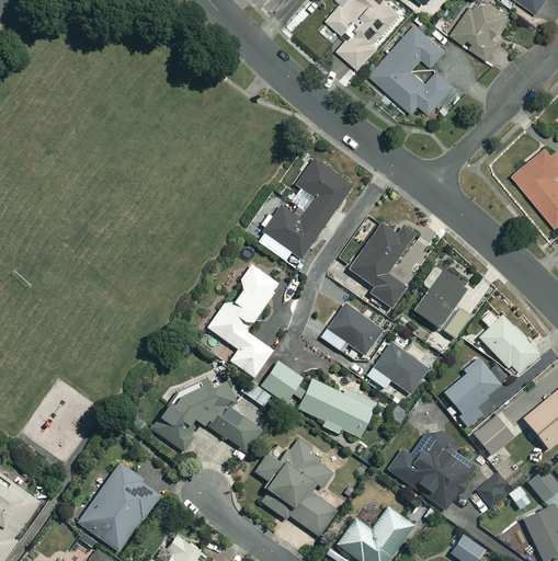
[(405,15),(386,0),(341,0),(340,2),(344,6),(330,23),(351,42),(340,54),(362,72),(379,50),(377,48),(405,15)]
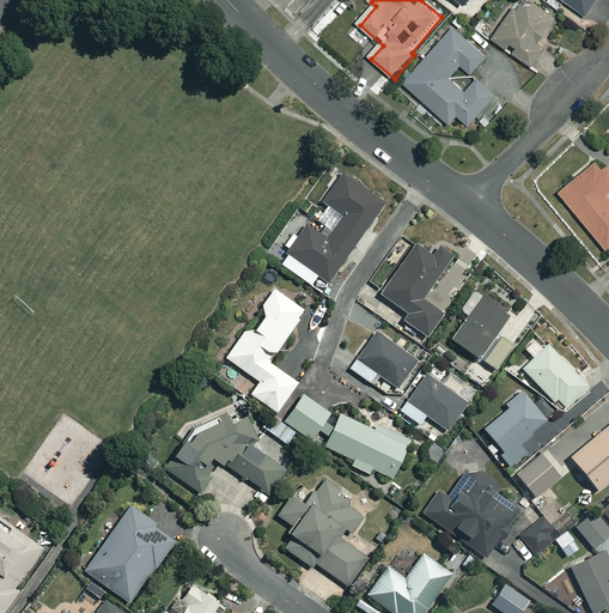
[(559,20),(528,0),(523,0),(495,42),(536,68),(548,50),(542,47),(559,20)]
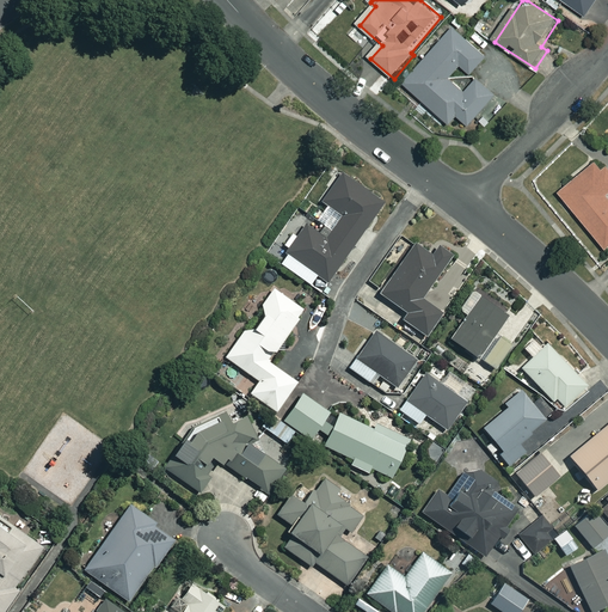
[(563,0),(587,17),(599,0),(563,0)]
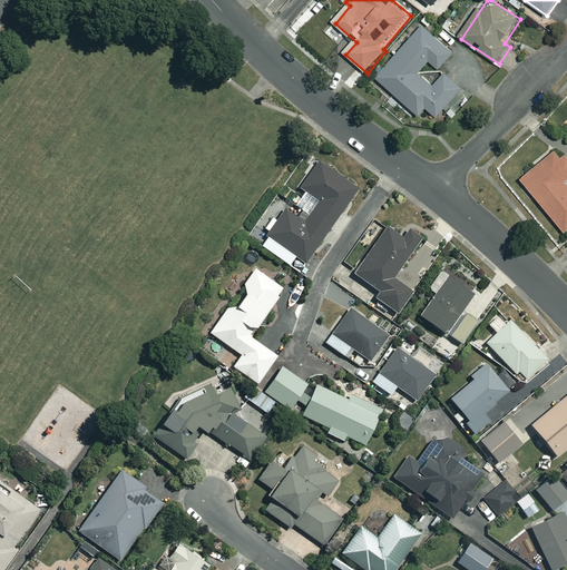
[(457,55),(426,27),(379,79),(422,117),(429,109),(441,119),(455,104),(459,108),(471,95),(448,74),(436,87),(421,75),(432,62),(442,71),(457,55)]
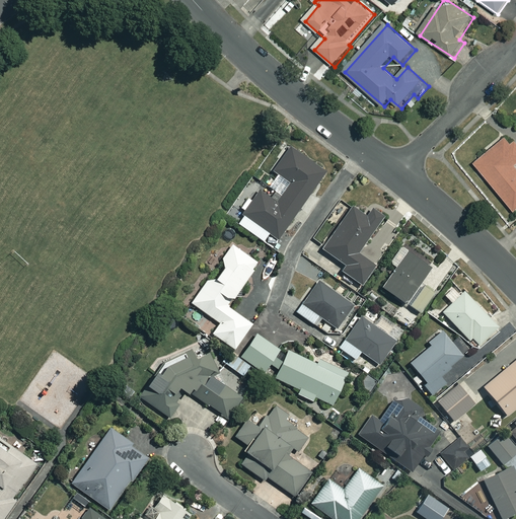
[(515,147),(506,135),(473,162),(513,210),(515,208),(515,167),(513,164),(515,162),(515,147)]
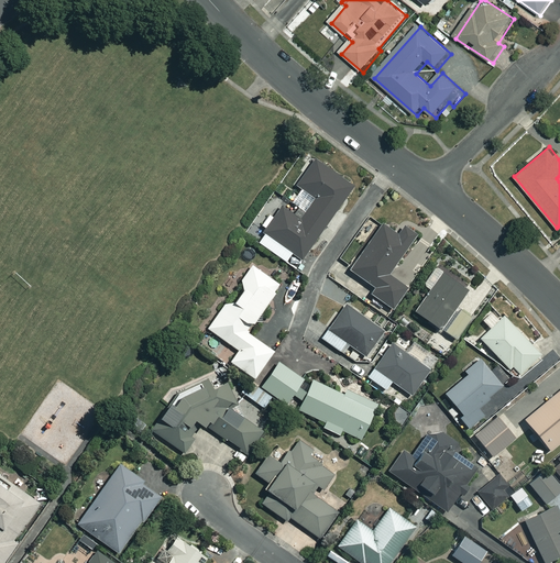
[(354,187),(317,161),(298,187),(316,199),(302,220),(283,207),(264,233),(303,261),(354,187)]
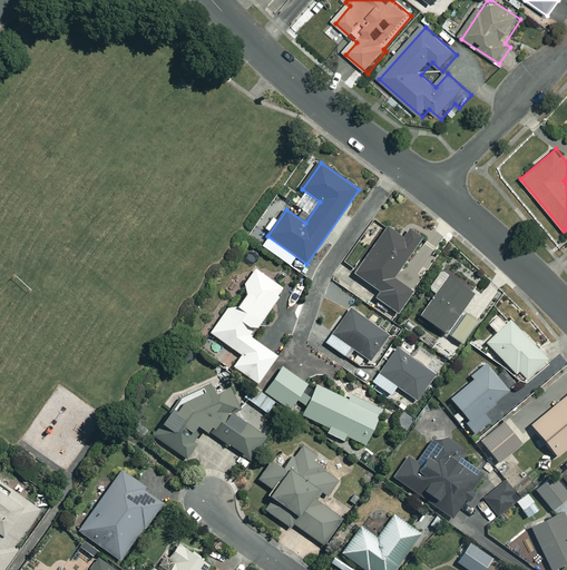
[(403,237),(388,226),(354,274),(379,291),(374,296),(397,313),(412,292),(393,278),(421,239),(409,229),(403,237)]
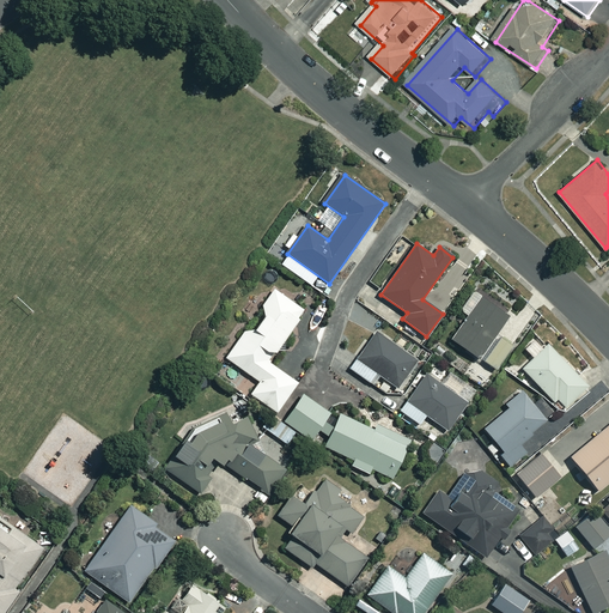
[(302,308),(275,289),(261,308),(265,310),(249,331),(247,329),(226,357),(260,381),(251,393),(276,411),(298,382),(266,359),(302,308)]
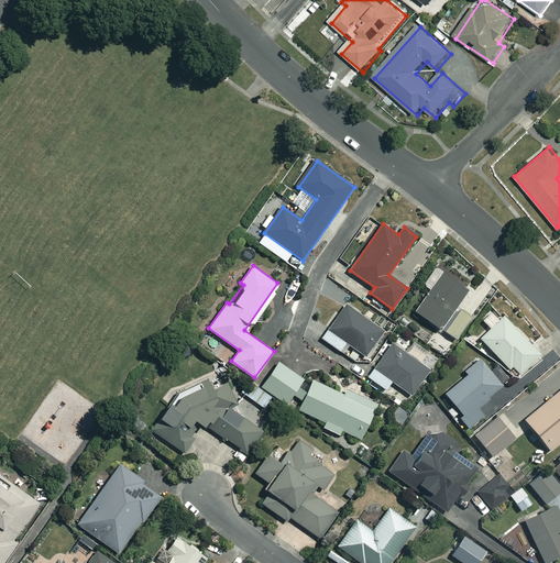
[(415,311),(457,341),(474,317),(458,305),(468,291),(436,267),(424,284),(431,289),(415,311)]
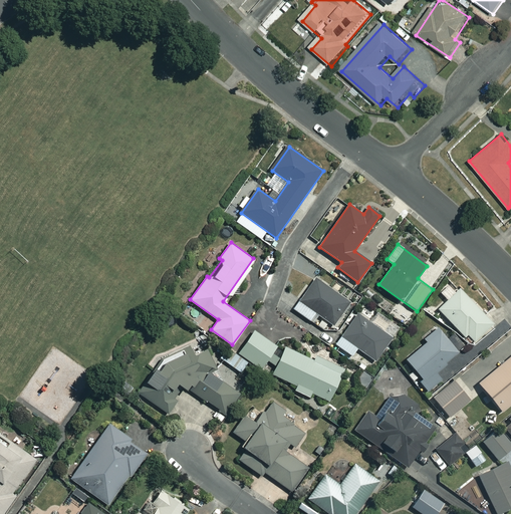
[(349,303),(315,279),(295,309),(313,322),(319,314),(334,325),(349,303)]
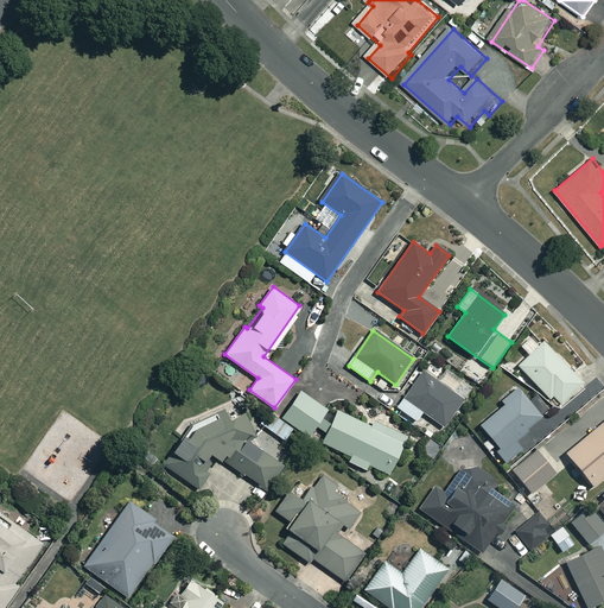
[(583,382),(544,341),(540,344),(532,335),(521,346),(529,354),(517,365),(558,406),(583,382)]
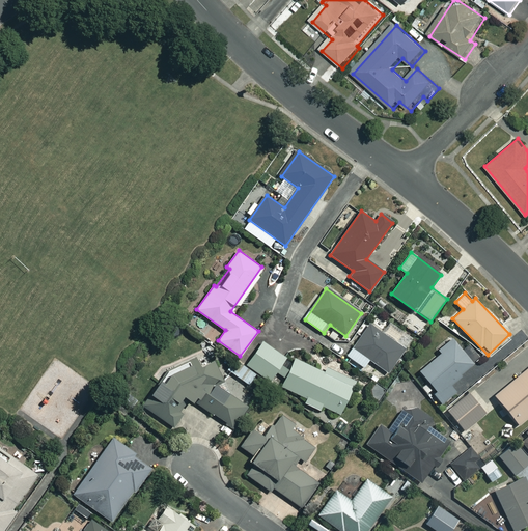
[(428,325),(414,314),(407,326),(420,336),(428,325)]
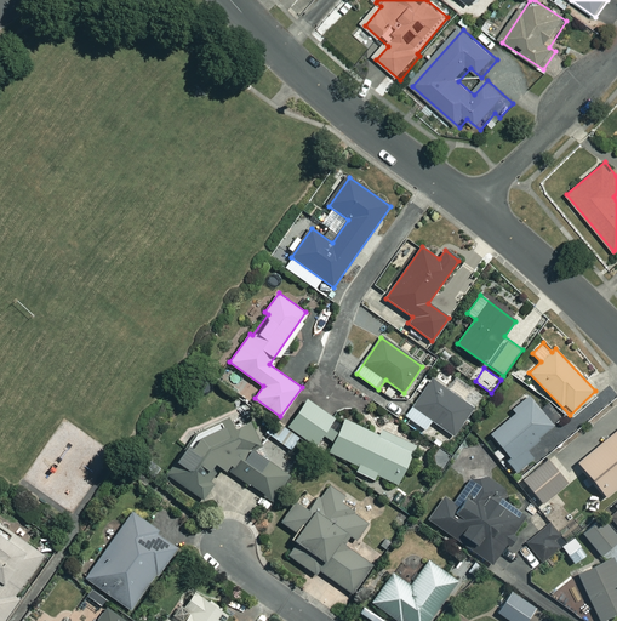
[(474,409),(433,379),(406,415),(424,429),(432,420),(455,436),(474,409)]
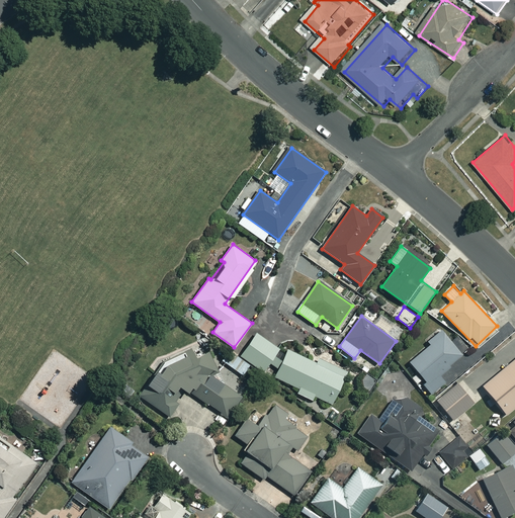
[(441,331),(409,362),(418,372),(411,379),(419,386),(422,383),(432,394),(445,380),(439,375),(462,353),(441,331)]
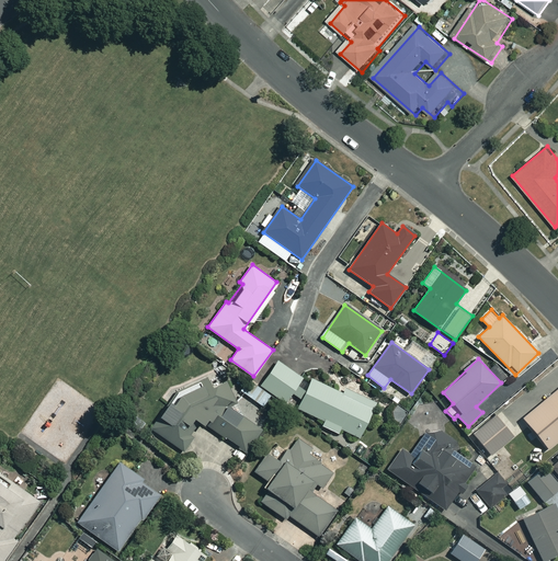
[(302,377),(277,359),(260,384),(284,401),(302,377)]
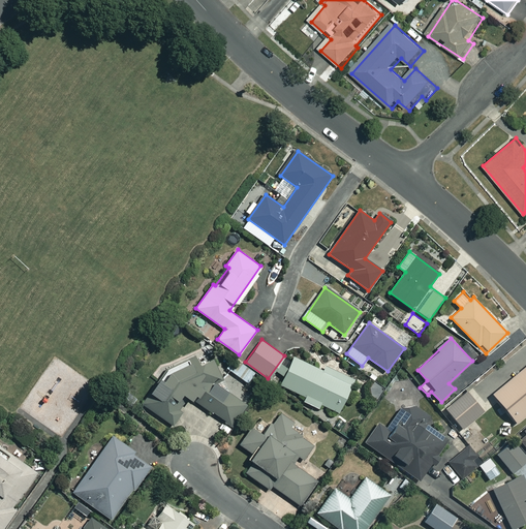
[(221,383),(227,374),(198,355),(169,369),(163,379),(157,375),(148,389),(155,393),(146,407),(174,426),(183,412),(179,409),(188,395),(234,425),(248,402),(221,383)]
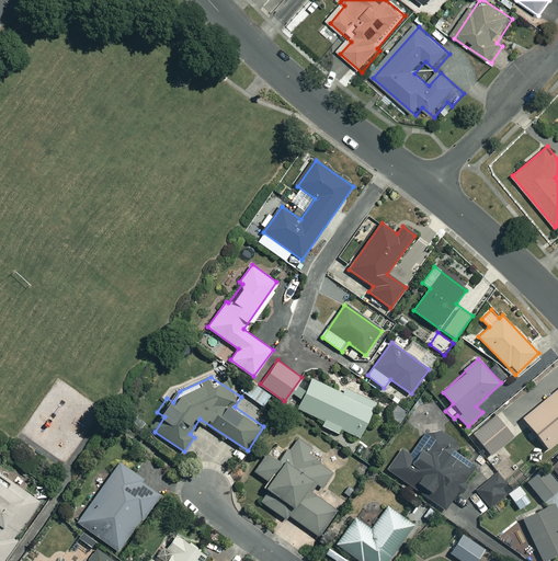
[(342,393),(311,378),(297,407),(323,420),(321,425),(339,433),(341,427),(359,436),(377,399),(352,387),(345,388),(342,393)]
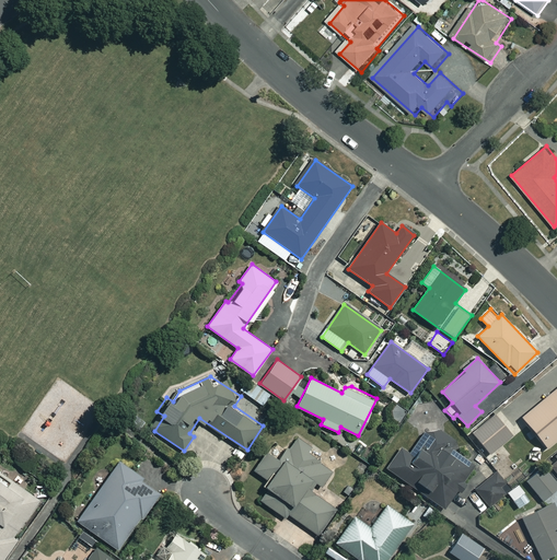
[(556,387),(520,417),(531,430),(523,436),(531,446),(538,440),(545,448),(556,439),(556,387)]
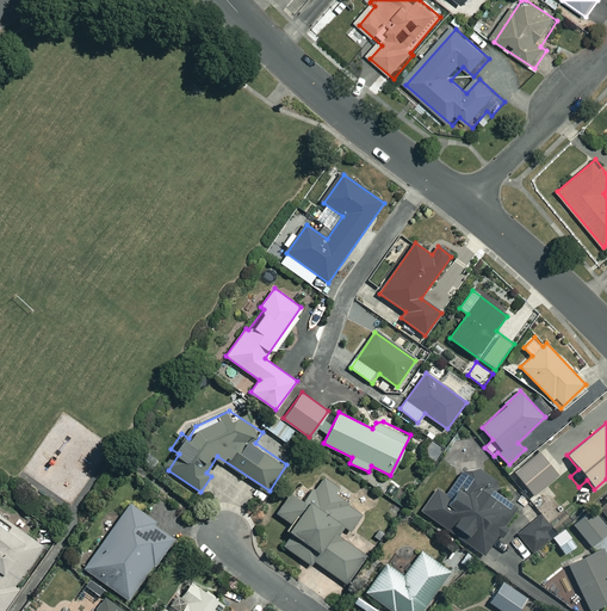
[(445,448),(431,439),(422,456),(437,464),(445,448)]
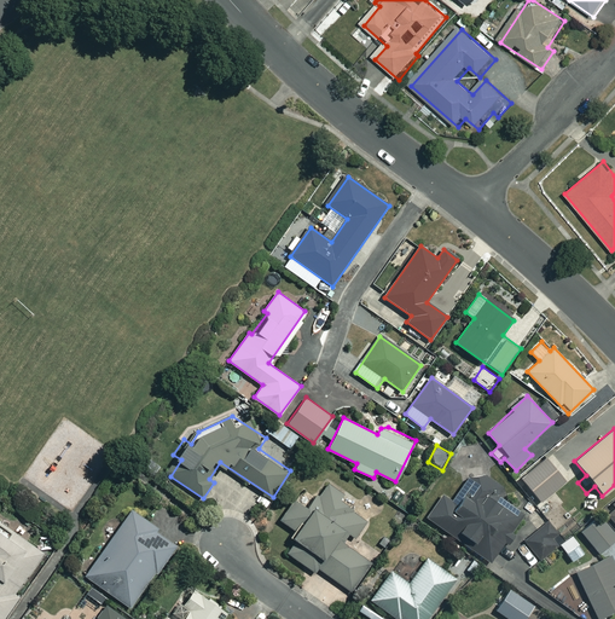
[(566,482),(545,458),(521,479),(541,503),(566,482)]
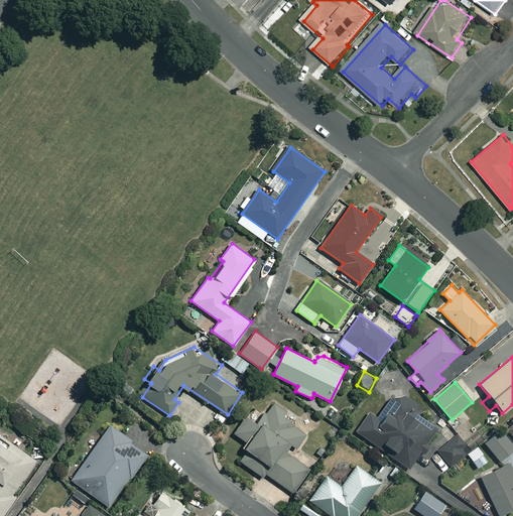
[(378,418),(371,413),(357,433),(410,469),(442,420),(405,395),(393,396),(378,418)]
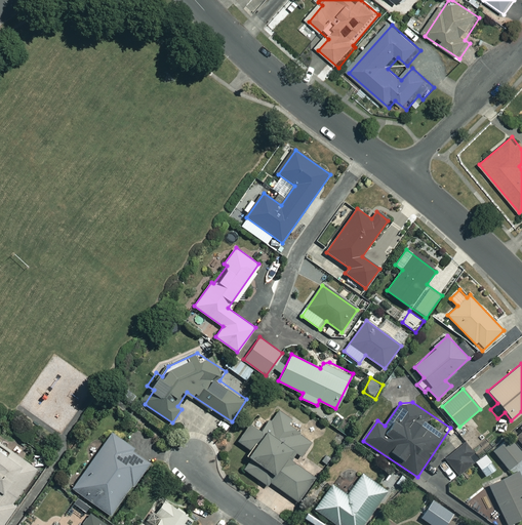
[(313,440),(274,412),(259,433),(248,426),(238,440),(250,448),(246,454),(251,458),(244,469),(267,485),(270,481),(298,501),(315,477),(290,459),(295,452),(302,456),(313,440)]
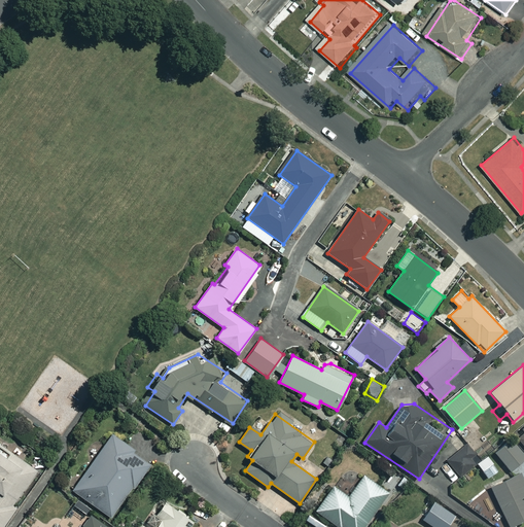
[(523,426),(515,433),(523,444),(523,426)]
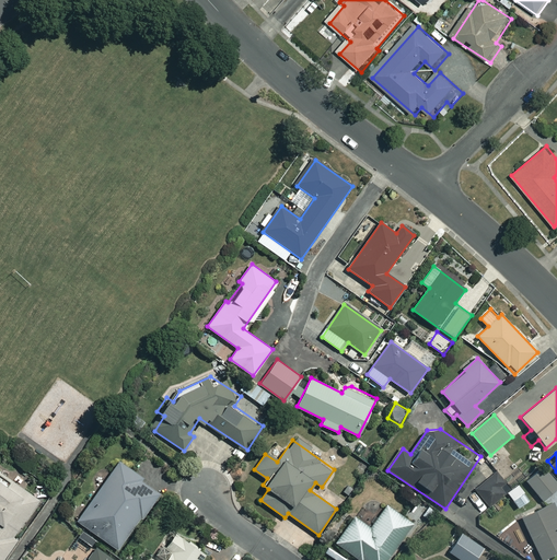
[(161,493),(122,463),(79,518),(118,549),(161,493)]
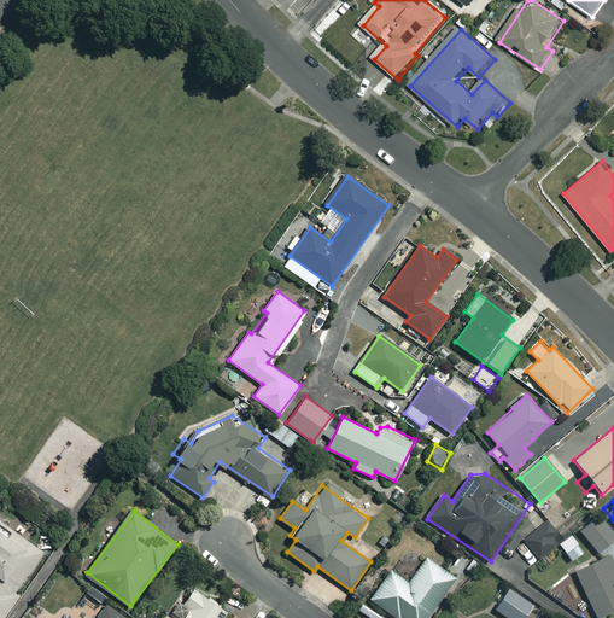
[(613,532),(598,516),(580,531),(598,553),(613,541),(613,532)]
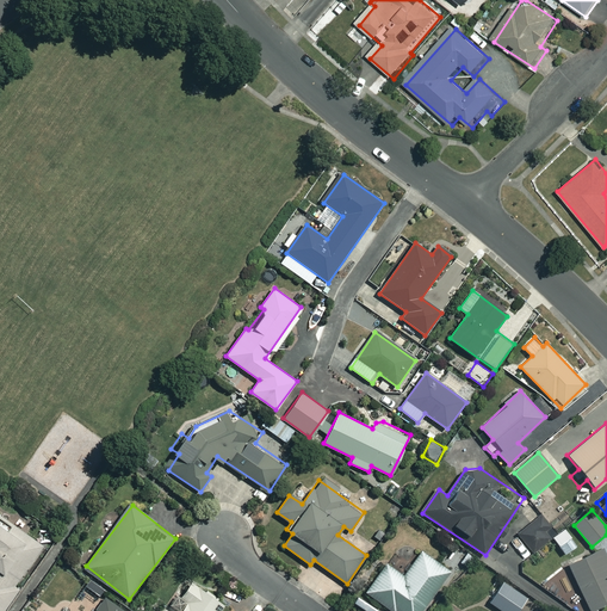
[(49,548),(0,512),(0,610),(11,610),(25,591),(20,587),(49,548)]
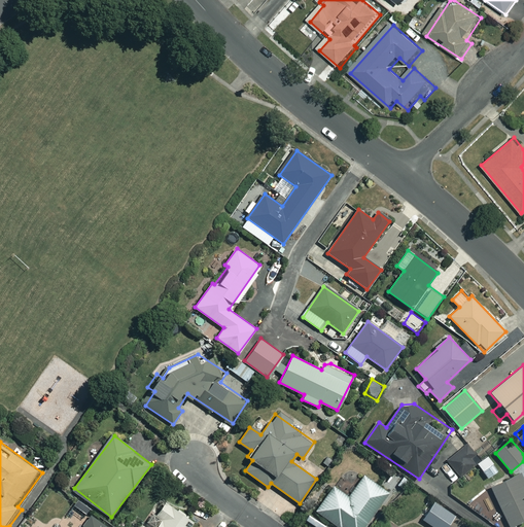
[(481,461),(467,444),(447,460),(460,477),(481,461)]
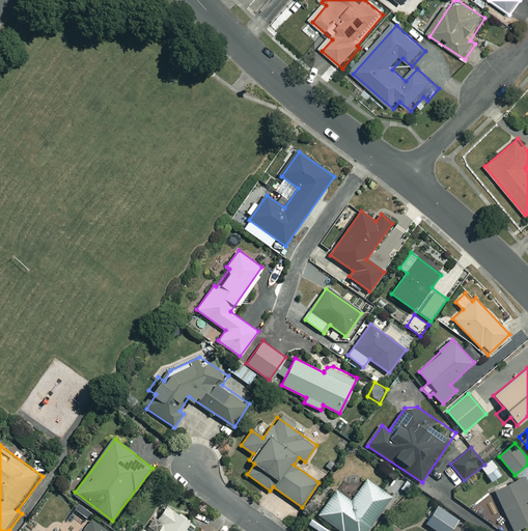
[(527,480),(525,476),(494,491),(512,530),(527,523),(527,480)]
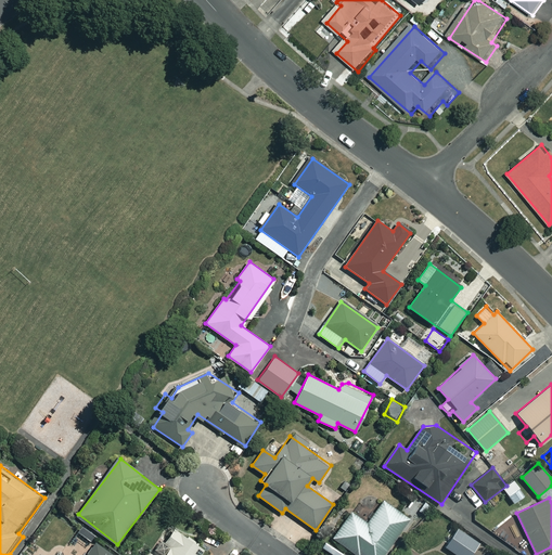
[(383,554),(409,519),(384,501),(368,523),(351,511),(332,537),(356,554),(383,554)]
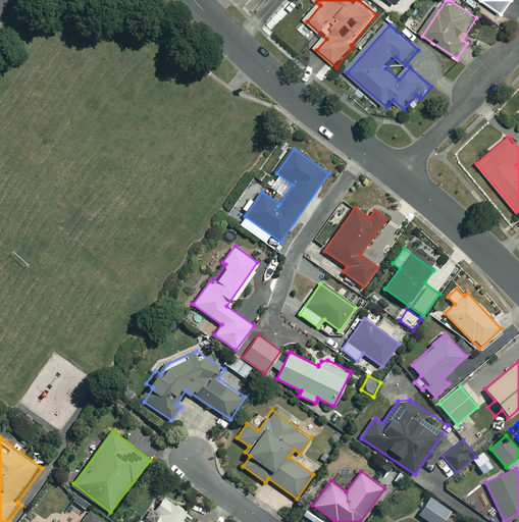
[(189,510),(165,492),(150,513),(156,518),(153,521),(188,521),(183,518),(189,510)]
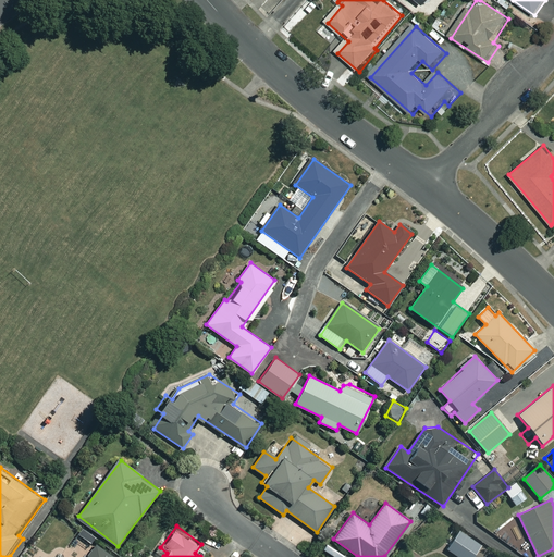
[(471,556),(480,545),(459,531),(447,548),(459,556),(471,556)]
